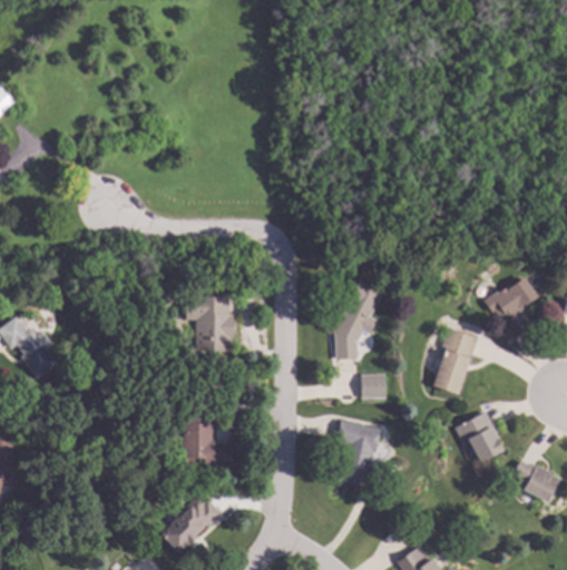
[(0,85),(16,101),(0,117),(0,85)]
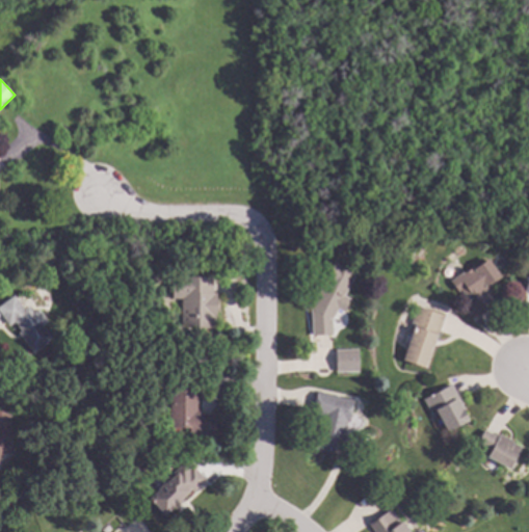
[(502,276),(490,285),(491,287),(485,291),(496,304),(477,317),(466,300),(468,299),(461,290),(458,291),(451,280),(465,270),(465,271),(475,265),(476,267),(490,259),(502,276)]
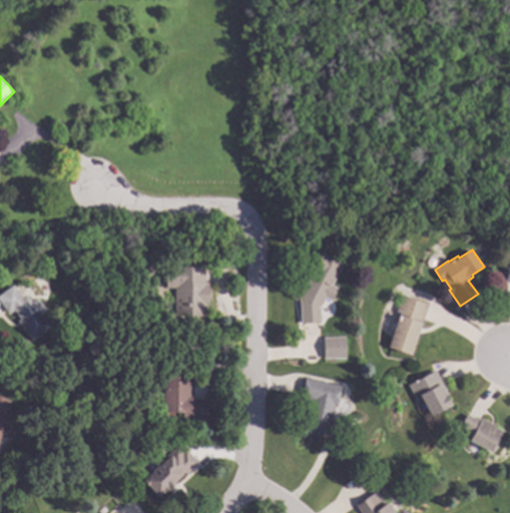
[(344,264),(333,284),(339,288),(332,301),(327,298),(322,308),(322,323),(302,324),(301,298),(308,286),(305,284),(317,261),(318,262),(323,252),(344,264)]
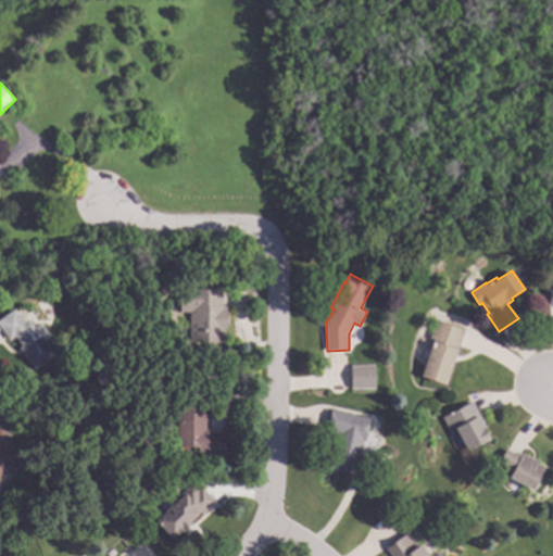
[(170,290),(165,294),(159,289),(163,285),(170,290)]
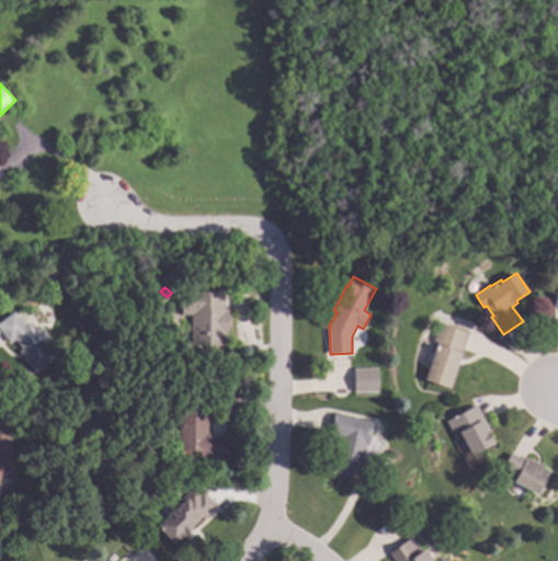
[(195,292),(226,290),(226,308),(229,308),(229,335),(227,335),(227,345),(193,345),(193,315),(182,315),(182,289),(195,289),(195,292)]
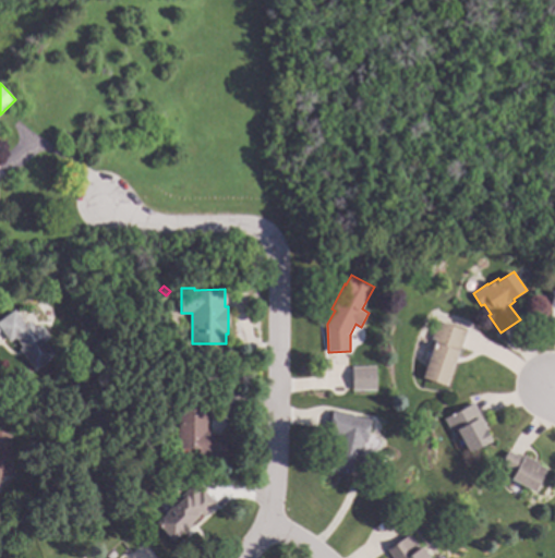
[(26,323),(31,319),(36,327),(41,323),(51,337),(46,341),(57,355),(36,371),(20,349),(24,347),(16,337),(11,340),(0,325),(0,320),(15,308),(26,323)]
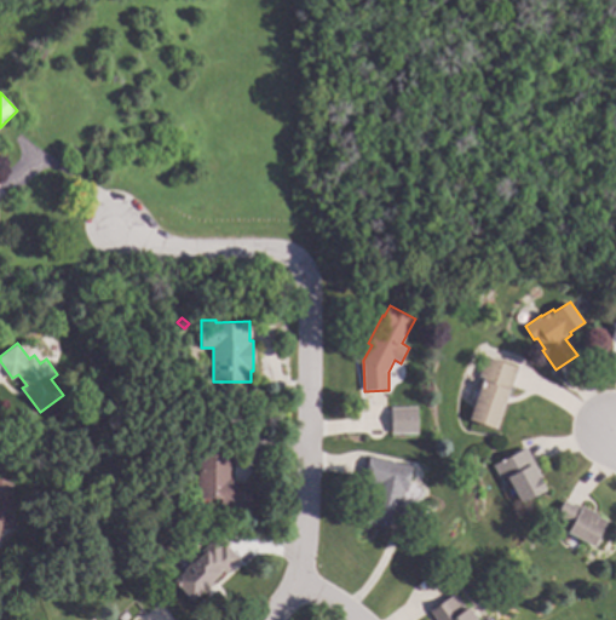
[(519,367),(495,429),(470,419),(485,378),(479,375),(488,355),(519,367)]
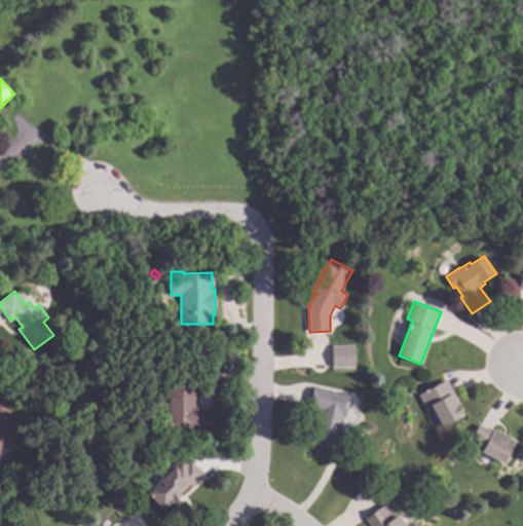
[(355,345),(332,346),(332,368),(355,368),(355,345)]
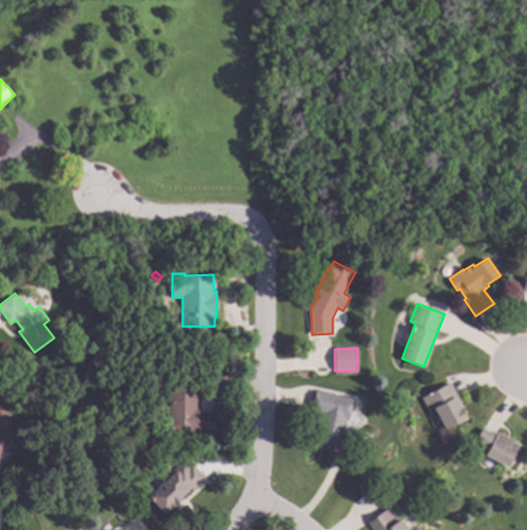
[(200,361),(179,361),(179,350),(200,351),(200,361)]
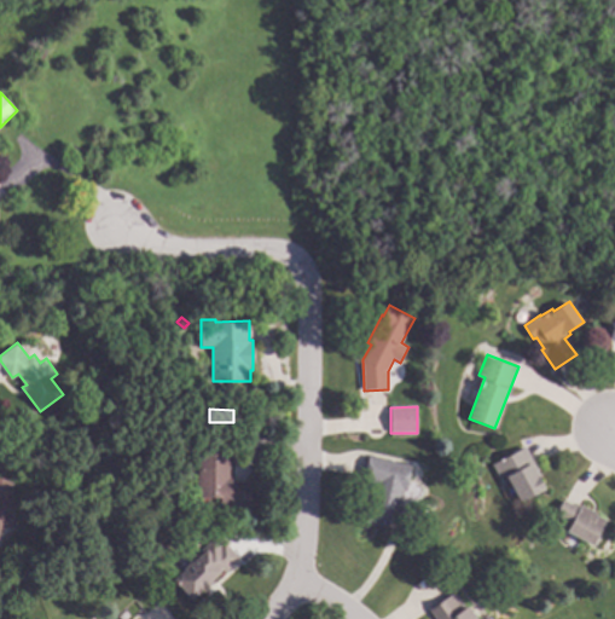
[(549,489),(521,503),(510,482),(504,486),(493,463),(527,446),(549,489)]
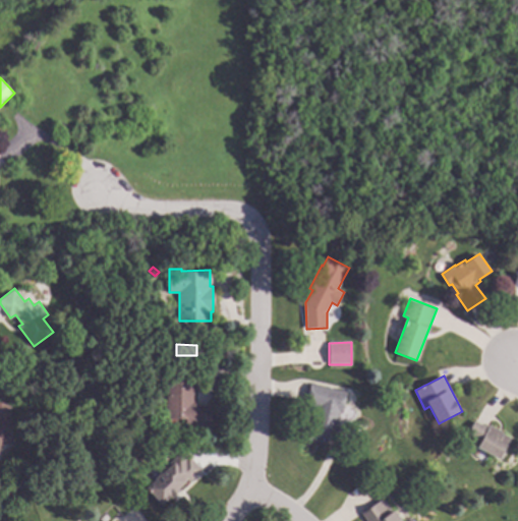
[(193,401),(196,401),(196,404),(212,404),(212,424),(186,424),(186,419),(168,419),(168,381),(193,381),(193,401)]
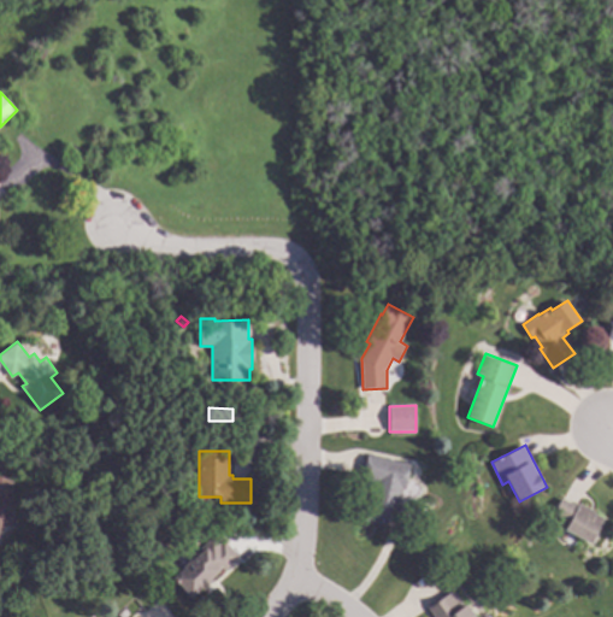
[(411,463),(405,489),(404,488),(398,513),(389,512),(387,527),(361,521),(366,500),(371,501),(375,482),(363,479),(367,453),(411,463)]
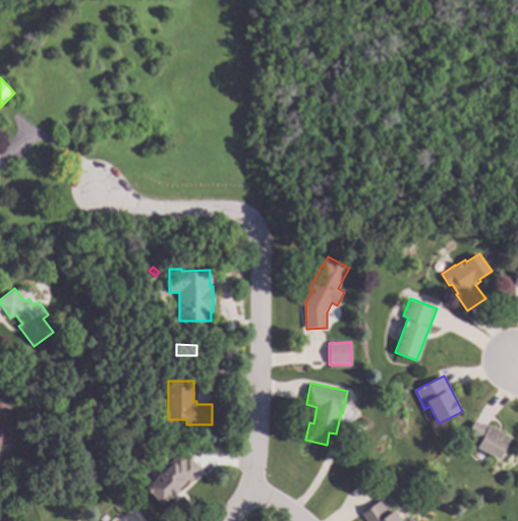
[(0,402),(12,406),(0,447),(0,402)]
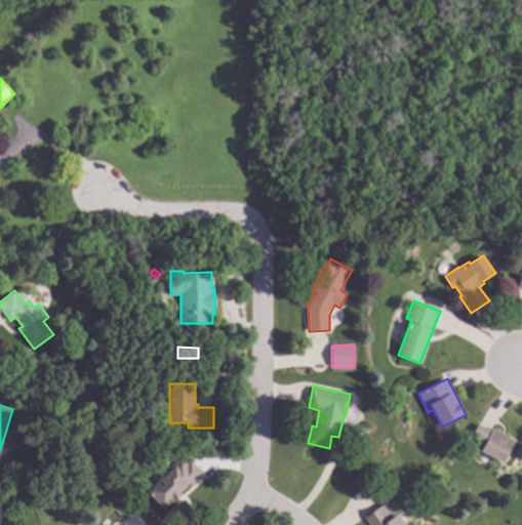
[(491,430),(493,427),(508,434),(507,436),(515,441),(503,462),(481,450),(483,446),(470,439),(478,422),(491,430)]
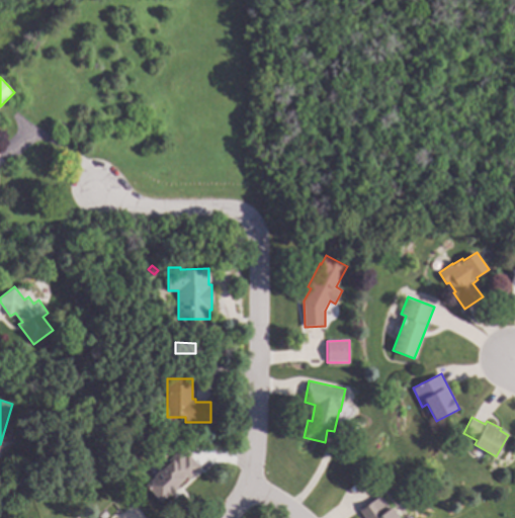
[(185,456),(188,453),(202,467),(181,488),(180,487),(171,495),(170,494),(161,502),(141,481),(152,470),(156,473),(161,468),(162,470),(170,462),(168,460),(179,449),(185,456)]
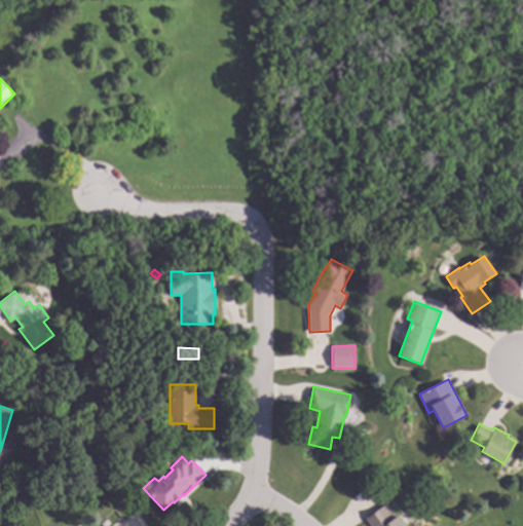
[(110,460),(108,471),(99,468),(101,458),(110,460)]
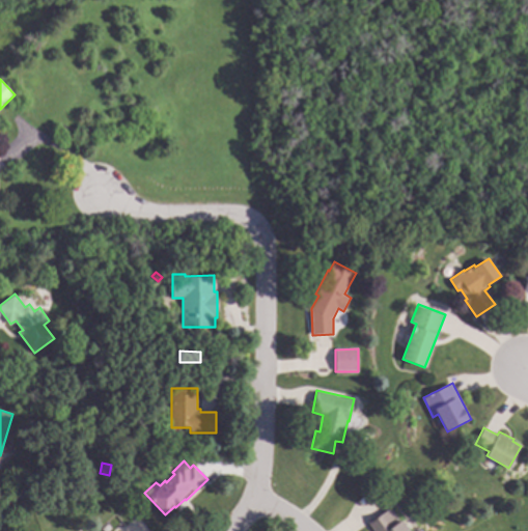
[(410,530),(374,530),(369,523),(393,506),(410,530)]
